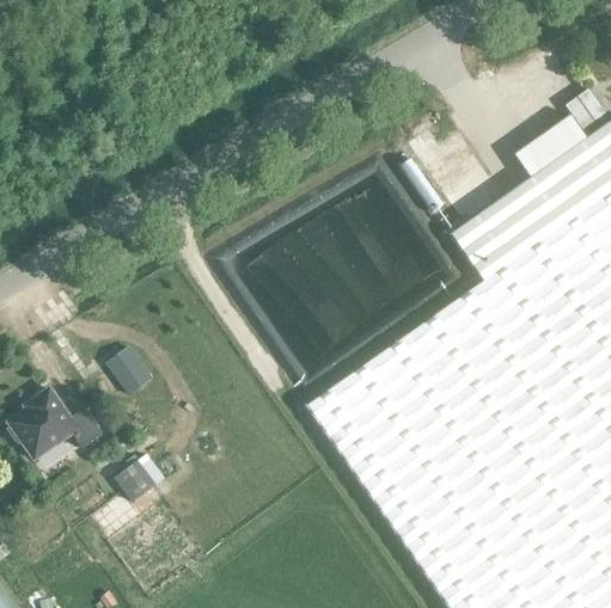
[(610,121),(529,178),(450,233),(483,280),(307,404),(451,607),(610,607),(610,121)]
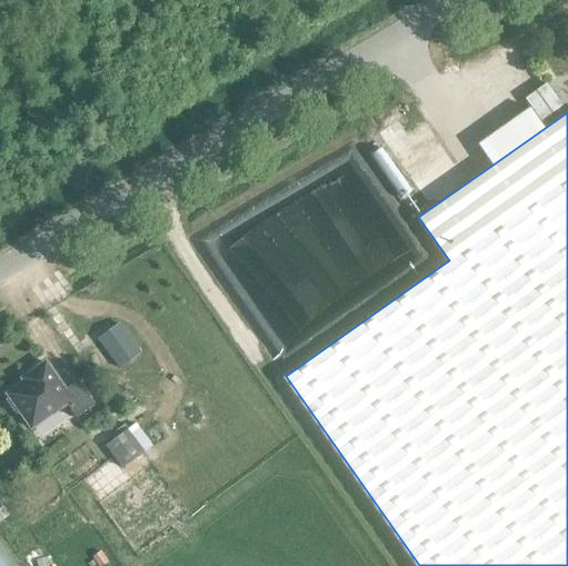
[(120,321),(99,337),(120,366),(141,350),(120,321)]
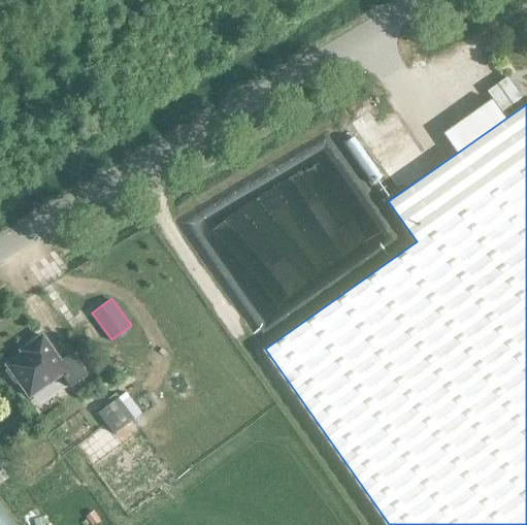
[(72,352),(60,360),(42,334),(29,343),(31,347),(7,364),(9,367),(7,369),(15,382),(19,380),(30,395),(62,372),(70,386),(88,373),(72,352)]
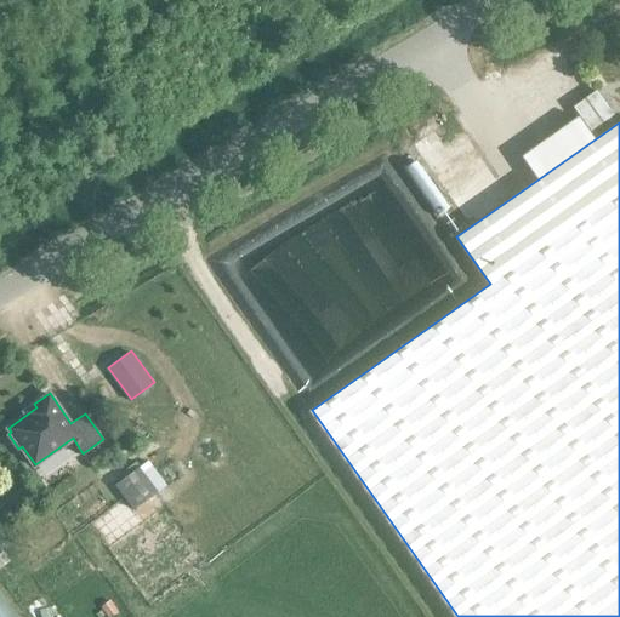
[(138,466),(114,483),(131,507),(155,490),(138,466)]
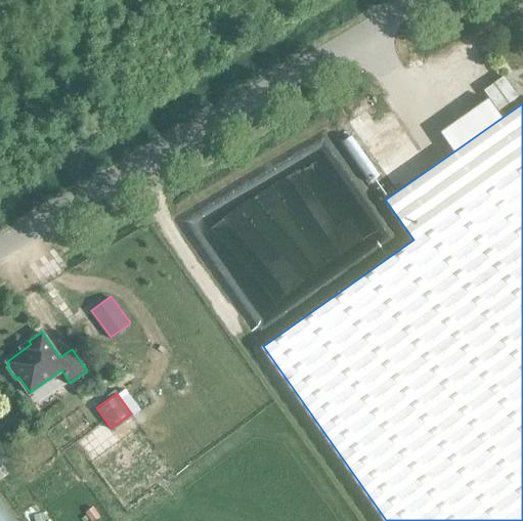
[(0,520),(14,520),(0,500),(0,520)]
